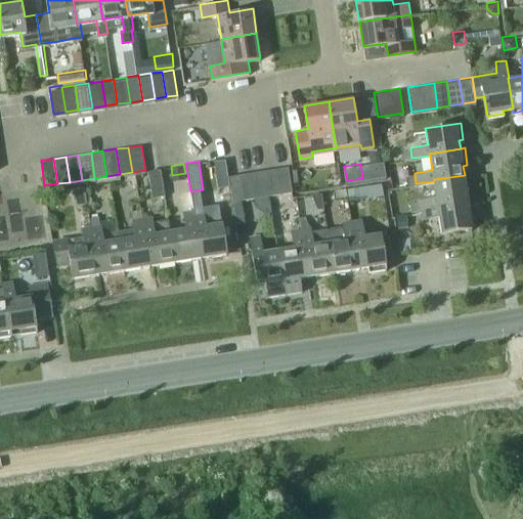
[(288,165),(276,167),(280,192),(292,190),(288,165)]
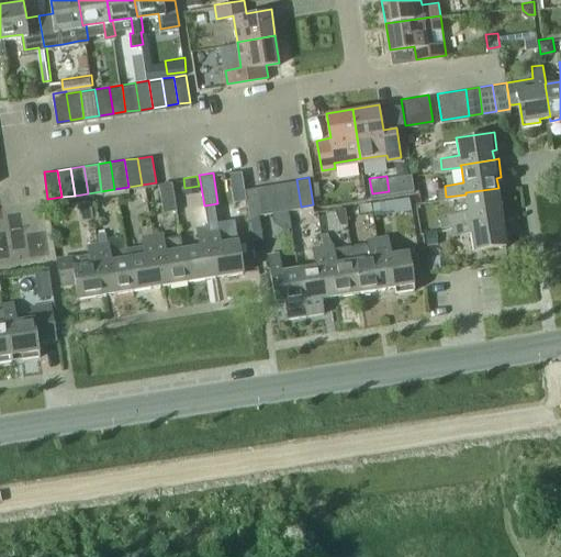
[(178,208),(172,179),(159,181),(164,210),(178,208)]
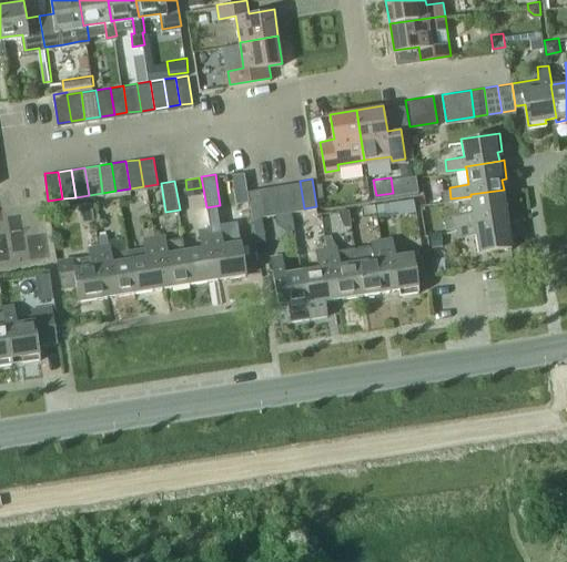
[(286,183),(291,211),(304,208),(300,181),(286,183)]
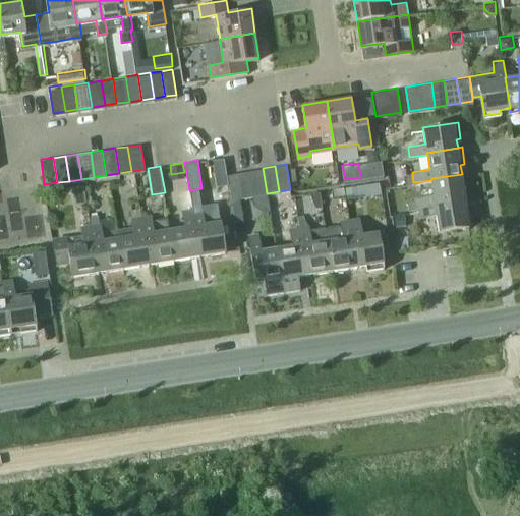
[(250,170),(255,194),(267,193),(263,168),(250,170)]
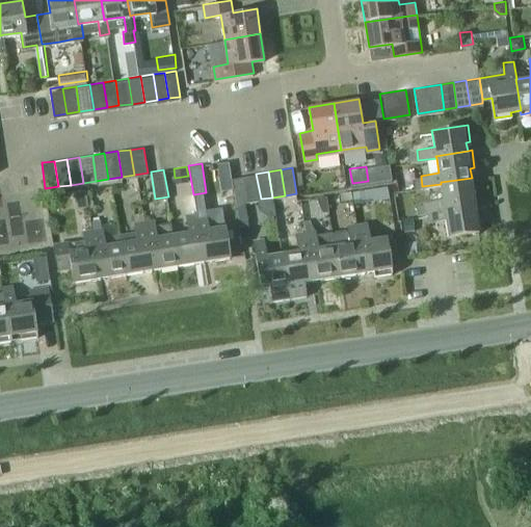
[(244,176),(248,201),(261,199),(256,174),(244,176)]
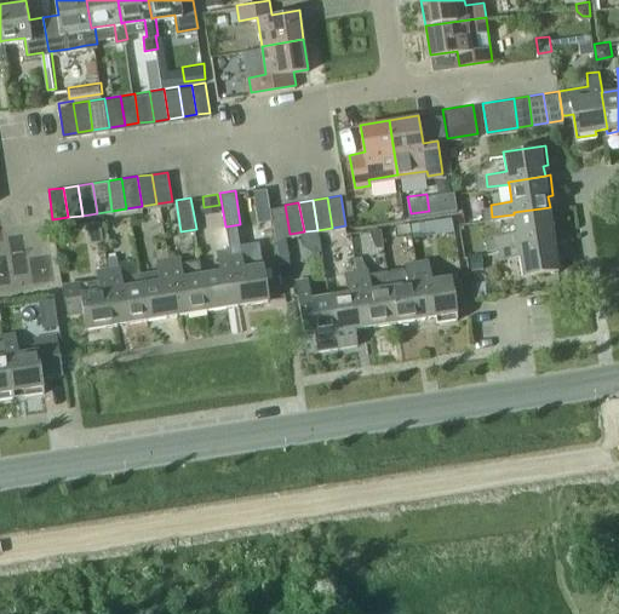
[(275,236),(290,234),(285,205),(270,207),(275,236)]
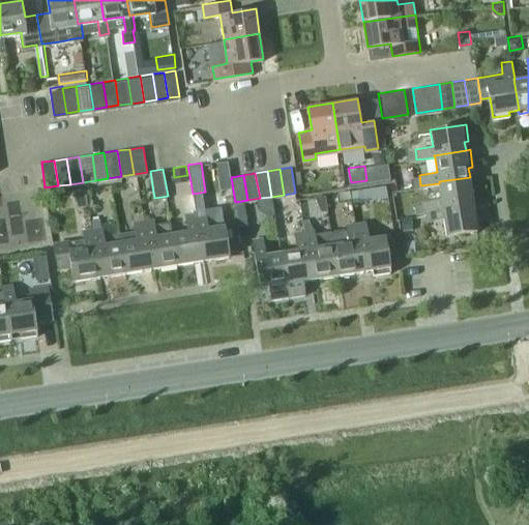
[(424,210),(473,203),(470,177),(439,181),(439,183),(441,198),(423,201),(424,210)]
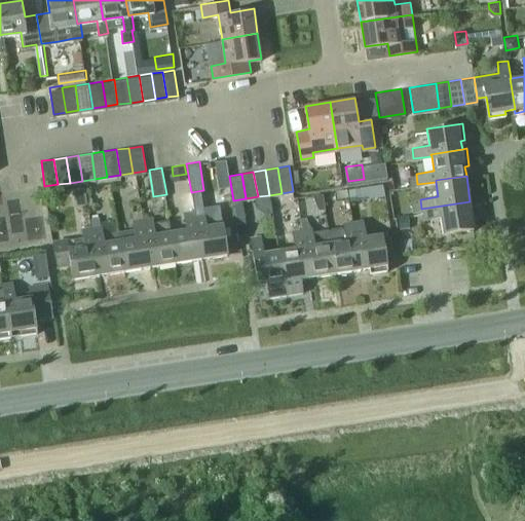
[(362,185),(350,187),(352,197),(364,195),(362,185)]
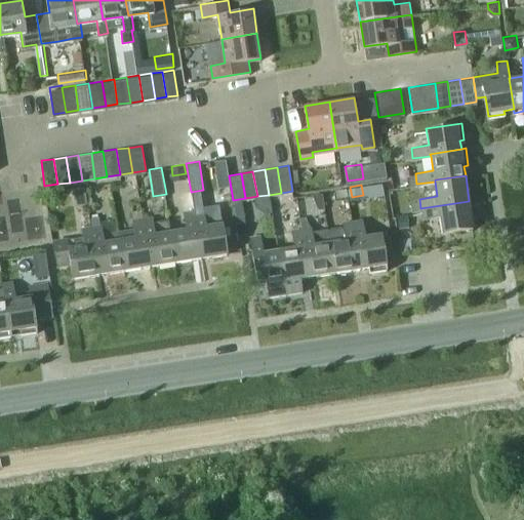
[(343,196),(341,188),(329,190),(330,198),(343,196)]
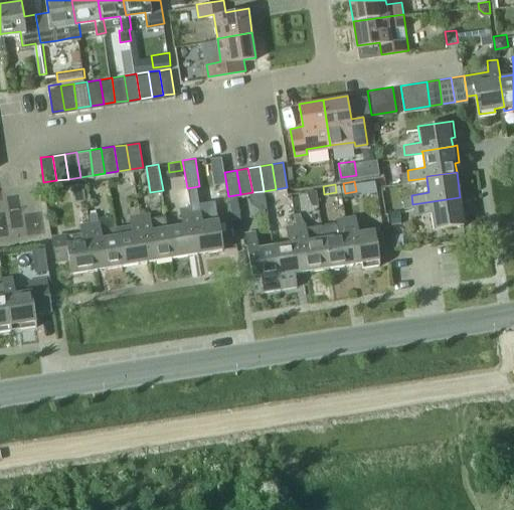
[(464,222),(460,197),(412,204),(414,213),(432,211),(434,227),(464,222)]
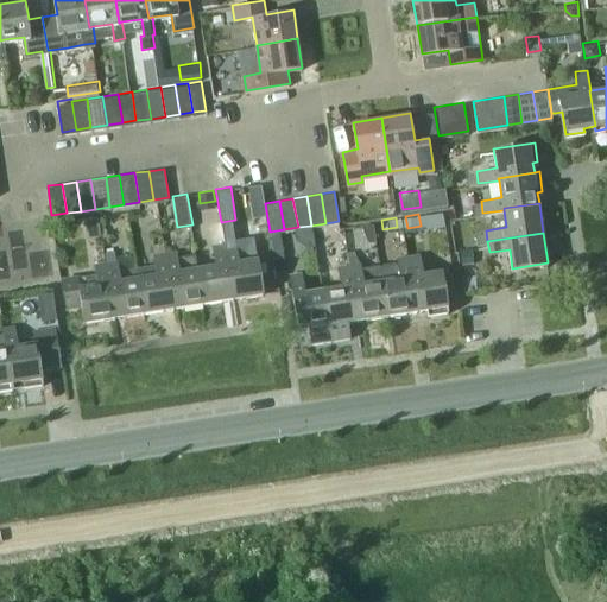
[(137,266),(144,311),(174,306),(165,252),(168,252),(165,241),(153,242),(155,253),(152,254),(155,264),(137,266)]
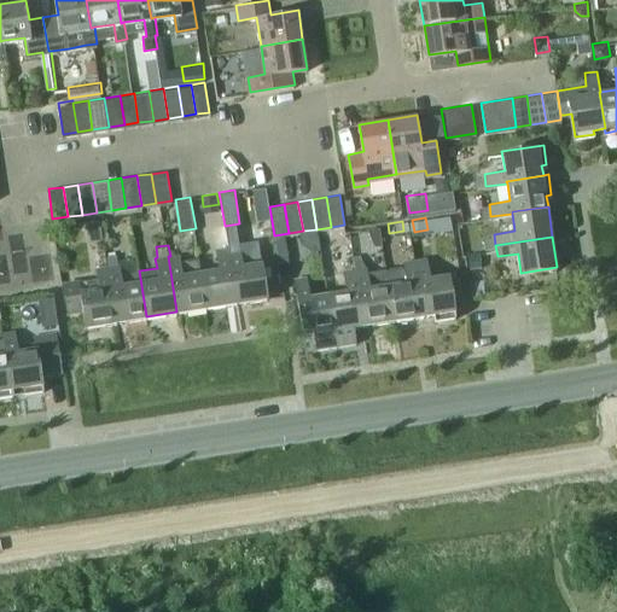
[(239,245),(227,246),(236,303),(268,297),(262,263),(242,266),(239,245)]
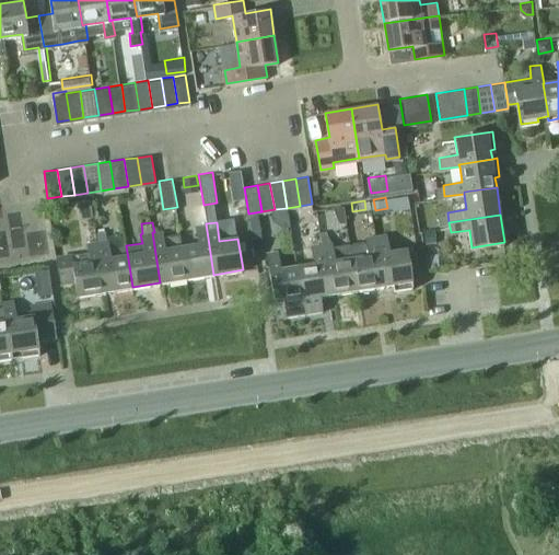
[(213,275),(206,223),(195,226),(198,244),(184,246),(182,247),(187,278),(213,275)]
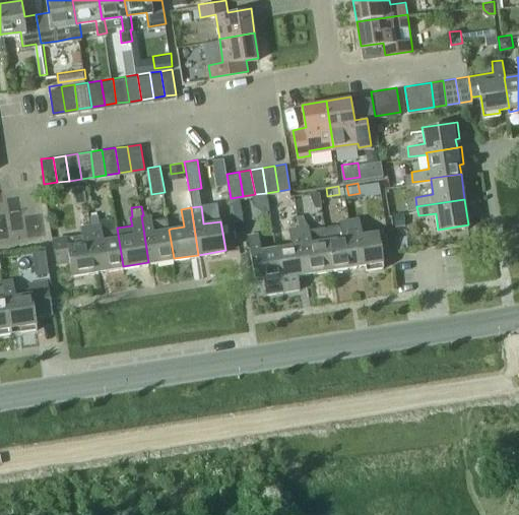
[(148,262),(174,258),(169,230),(171,229),(169,216),(151,218),(150,214),(143,215),(141,215),(148,262)]
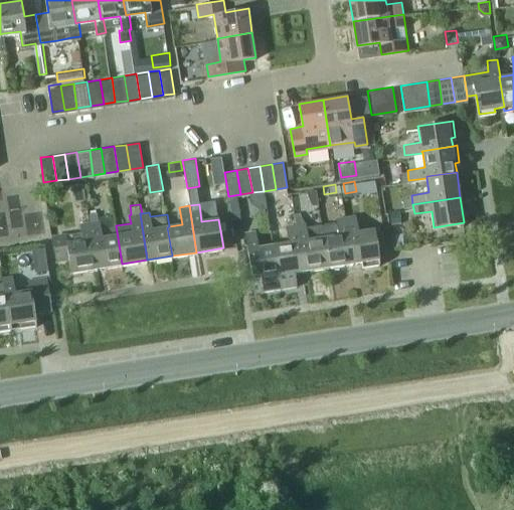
[(274,243),(281,287),(297,284),(295,272),(304,270),(295,213),(286,215),(288,224),(286,224),(289,241),(274,243)]
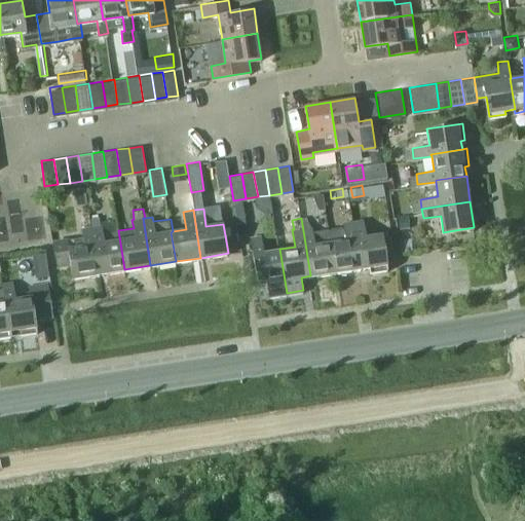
[(310,275),(335,271),(328,228),(312,230),(312,226),(307,218),(301,218),(310,275)]
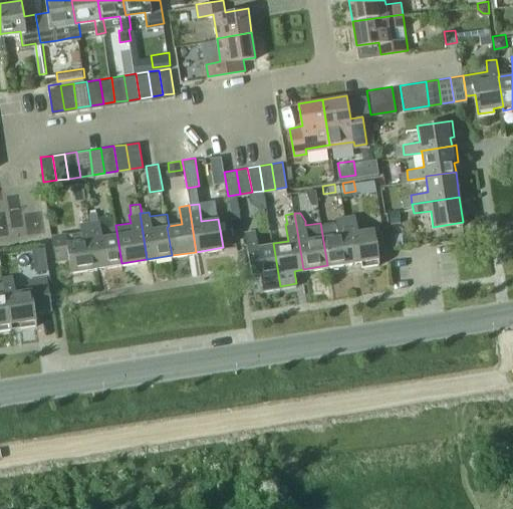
[(345,215),(352,261),(361,260),(361,265),(379,262),(373,227),(358,230),(355,213),(345,215)]
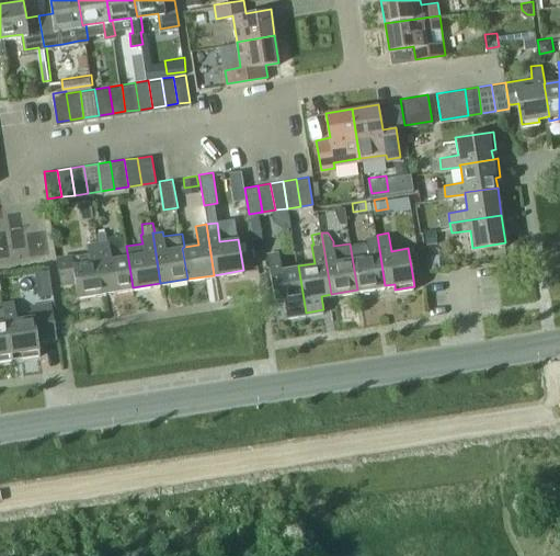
[(367,240),(350,244),(357,290),(385,285),(377,235),(366,237),(367,240)]
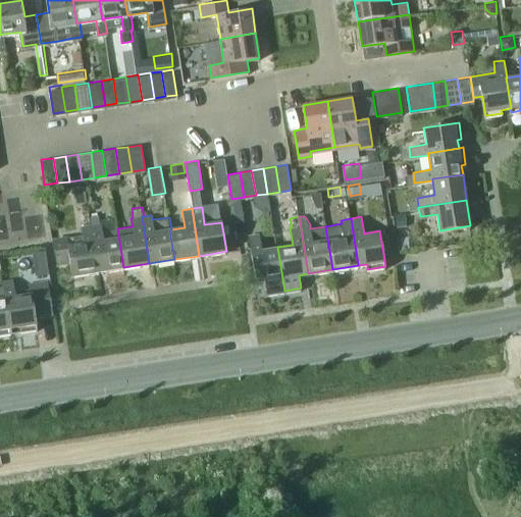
[(91,224),(98,271),(123,267),(117,228),(101,231),(100,223),(91,224)]
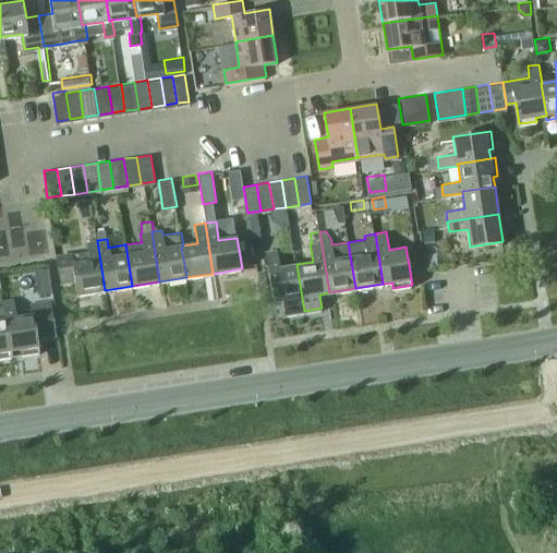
[(105,290),(97,240),(86,242),(87,251),(57,255),(61,283),(75,279),(77,295),(105,290)]
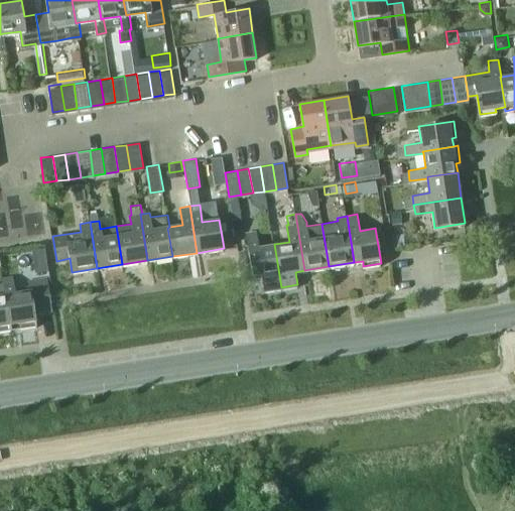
[(281,287),(274,244),(259,246),(256,229),(246,231),(253,278),(263,276),(265,290),(281,287)]
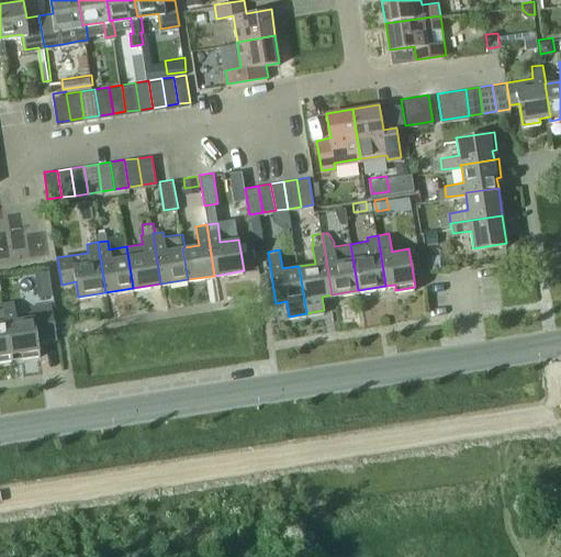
[(11,353),(13,353),(21,351),(22,356),(41,353),(40,340),(57,337),(52,300),(32,303),(33,310),(17,312),(14,300),(3,301),(3,303),(4,303),(7,321),(11,353)]
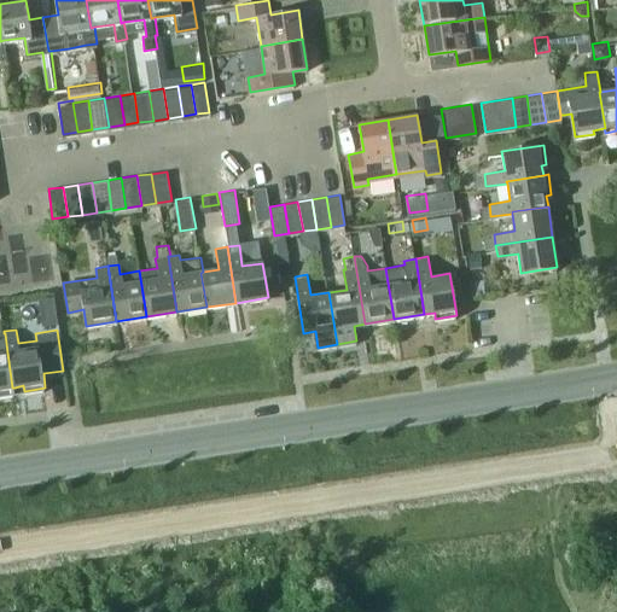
[(0,395),(15,394),(15,388),(12,388),(7,353),(5,353),(0,353),(0,395)]
